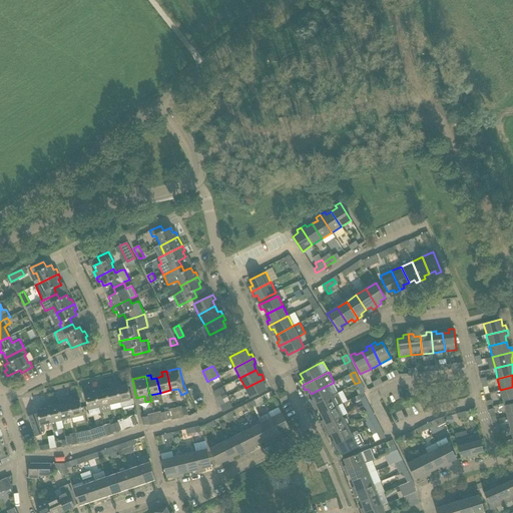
[(267,383),(264,379),(245,388),(250,399),(267,390),(264,385),(267,383)]
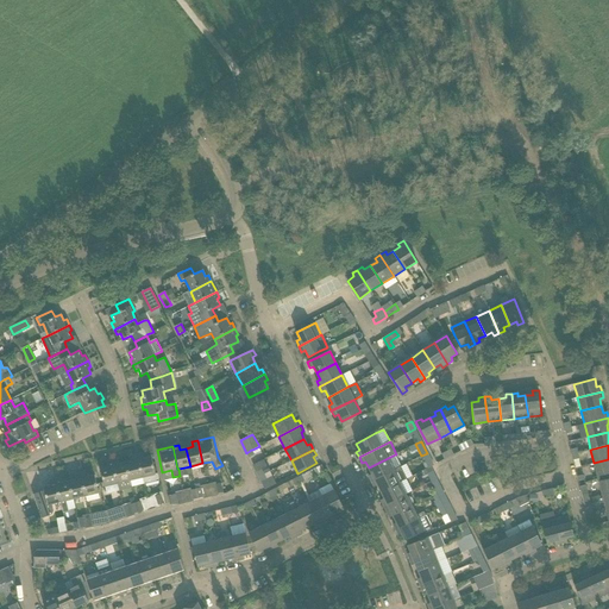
[(143,453),(137,454),(143,477),(144,484),(157,481),(151,457),(144,458),(143,453)]
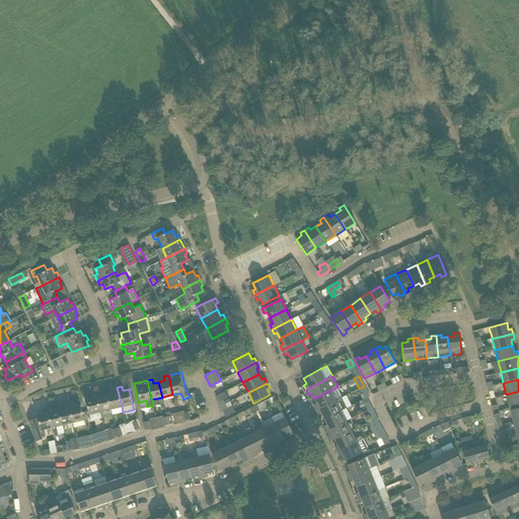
[(122,406),(117,387),(112,388),(113,392),(107,394),(110,410),(122,406)]
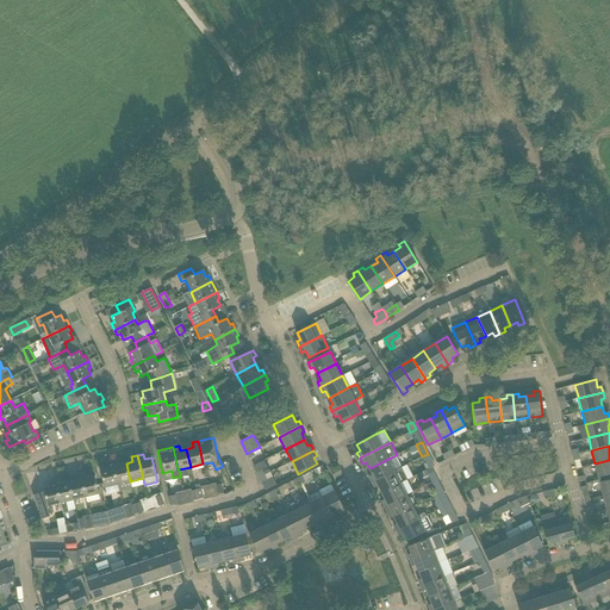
[(394,471),(402,467),(396,455),(369,468),(372,475),(369,477),(372,483),(394,471)]
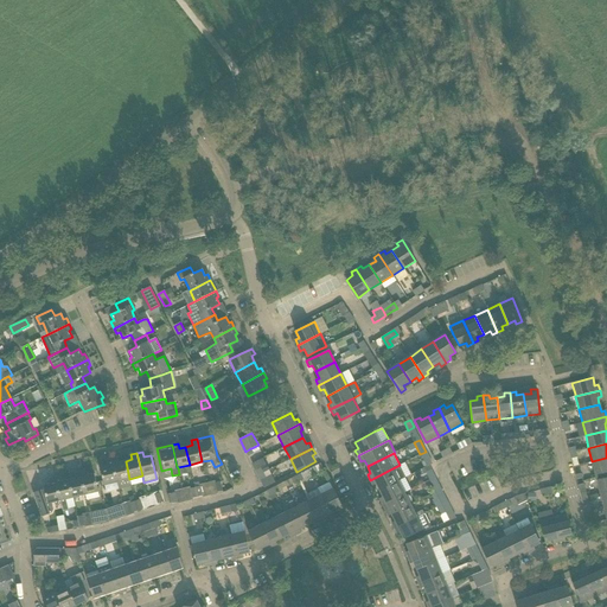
[(129,479),(126,461),(119,462),(117,458),(112,459),(114,467),(117,481),(129,479)]
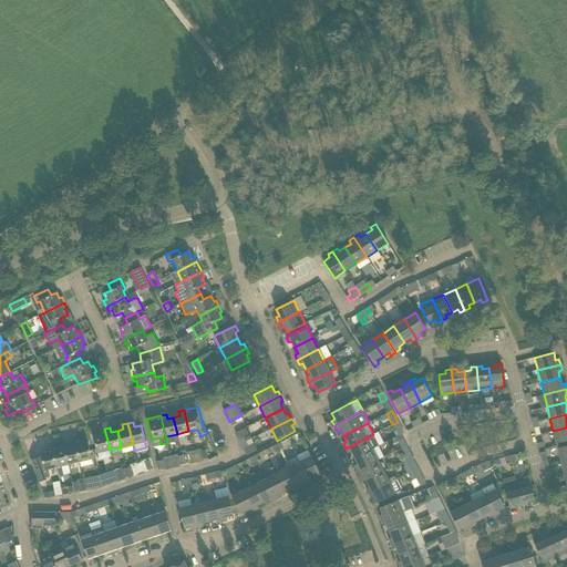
[(566,428),(553,431),(556,444),(566,441),(566,428)]
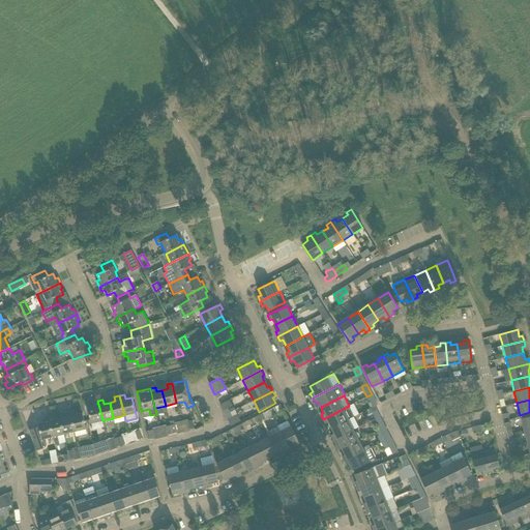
[(102,420),(99,408),(97,401),(92,402),(93,407),(87,408),(91,423),(102,420)]
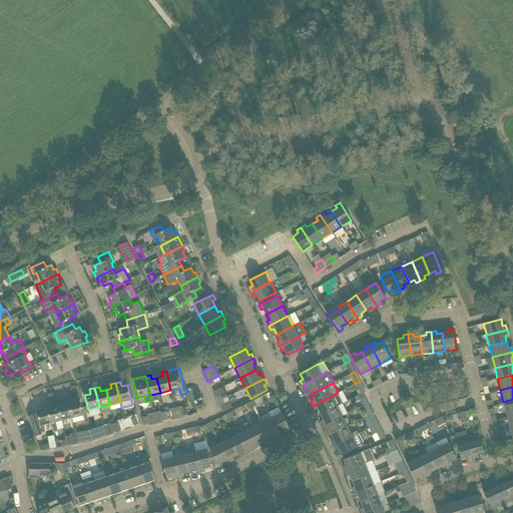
[(263,402),(274,397),(271,392),(261,397),(263,402)]
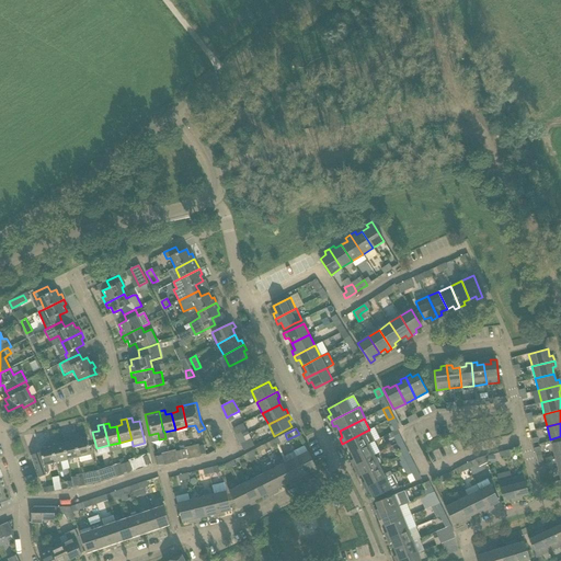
[(238,439),(250,434),(248,430),(236,435),(238,439)]
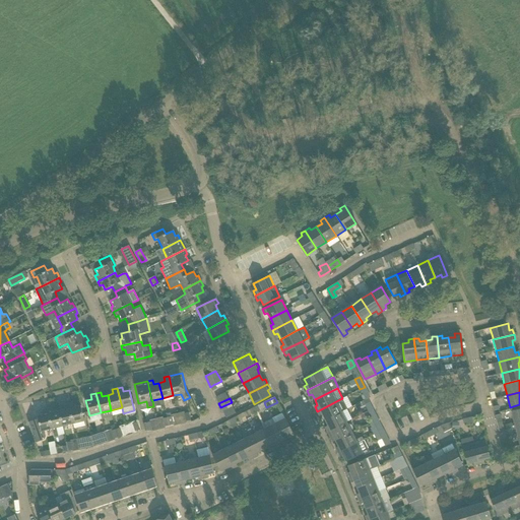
[(347,408),(342,398),(336,401),(317,411),(319,415),(322,414),(325,420),(341,411),(347,408)]
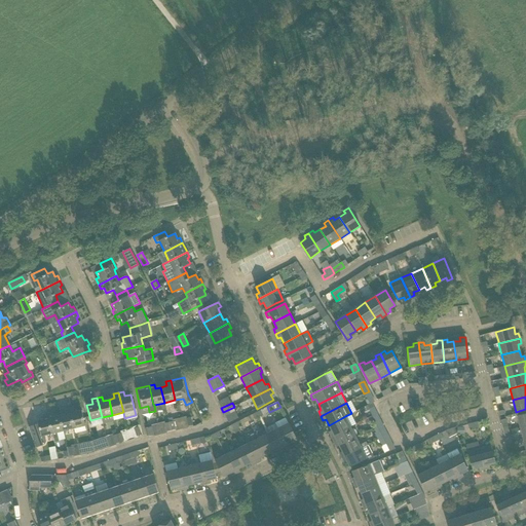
[(74,407),(69,409),(74,428),(85,425),(81,410),(75,412),(74,407)]
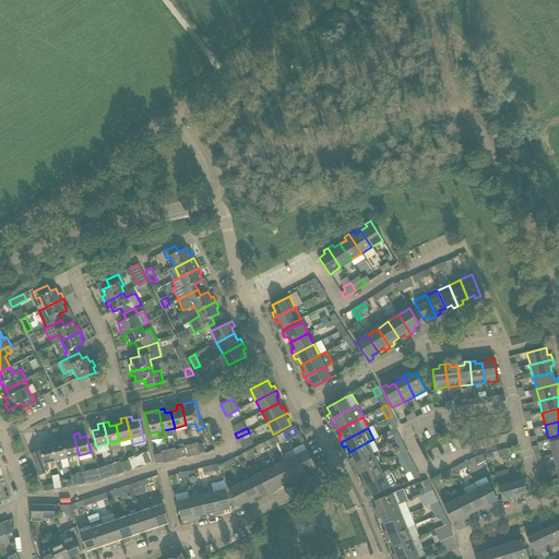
[(251,437),(249,432),(237,438),(239,442),(251,437)]
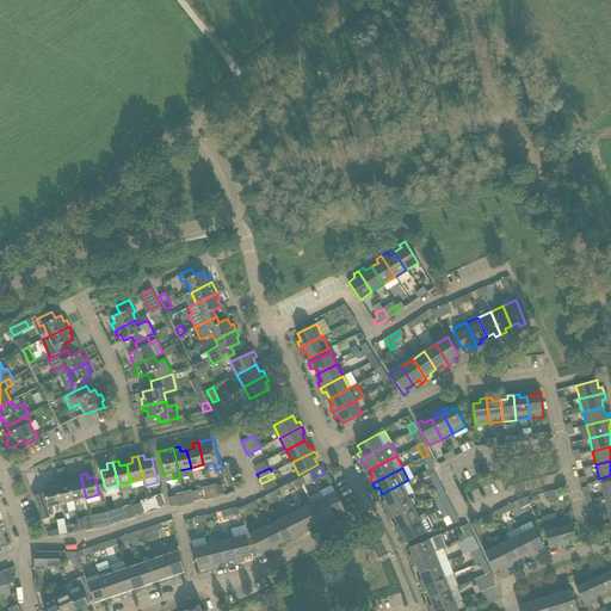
[(301,485),(313,479),(310,473),(297,480),(301,485)]
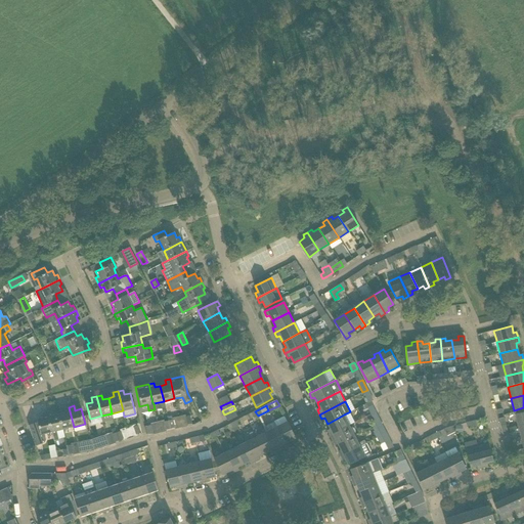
[(74,427),(69,407),(63,408),(64,412),(59,413),(62,430),(74,427)]
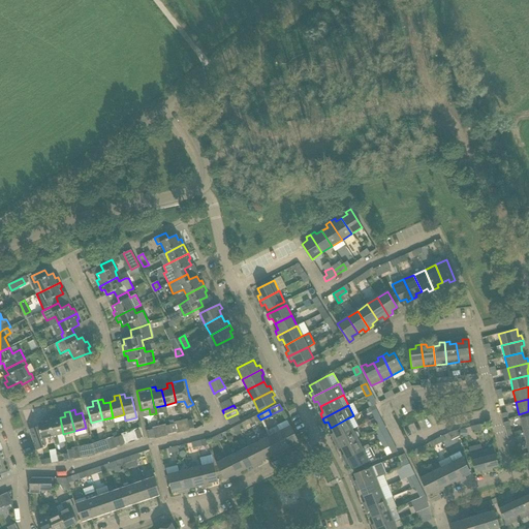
[(63,434),(60,417),(54,419),(53,415),(48,416),(53,436),(55,445),(60,443),(58,435),(63,434)]
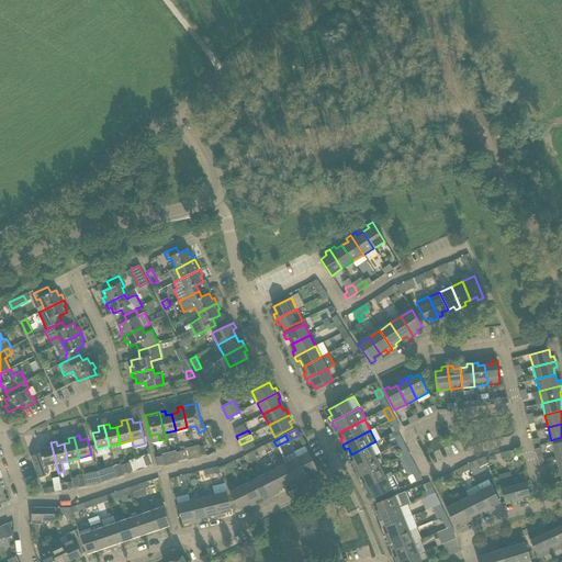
[(561,441),(552,445),(555,457),(561,454),(561,441)]
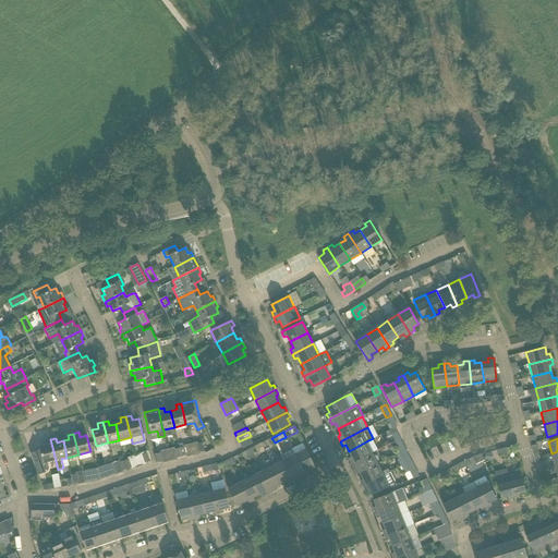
[(56,460),(50,439),(45,440),(46,445),(39,446),(40,450),(38,450),(29,453),(38,475),(47,472),(49,468),(48,462),(56,460)]
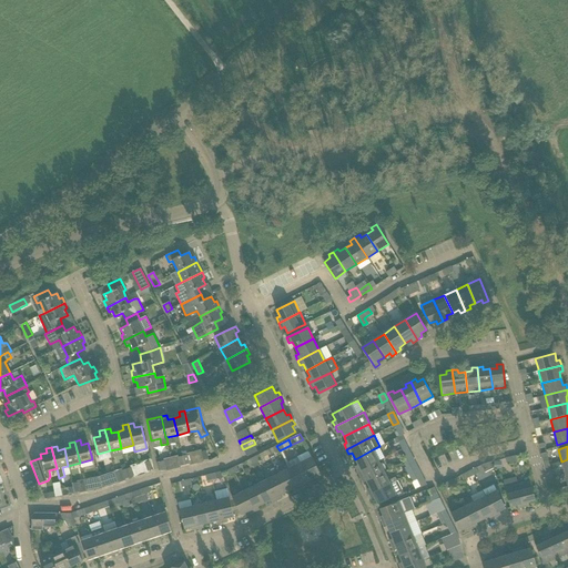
[(201,449),(194,452),(196,464),(204,462),(203,460),(209,459),(206,450),(202,452),(201,449)]
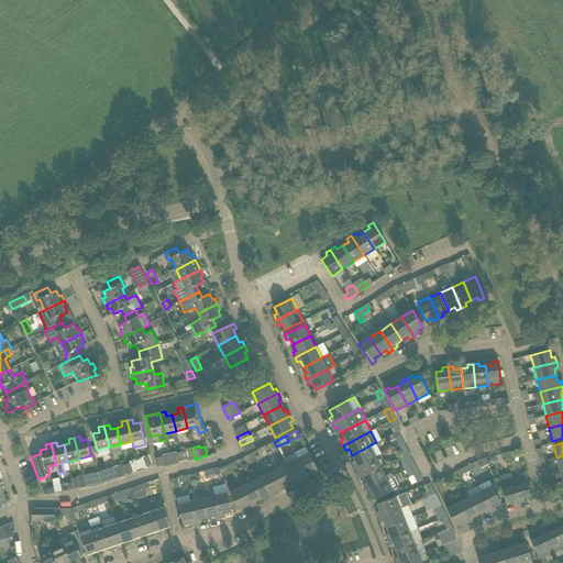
[(375,457),(370,445),(352,455),(355,461),(352,462),(354,467),(375,457)]
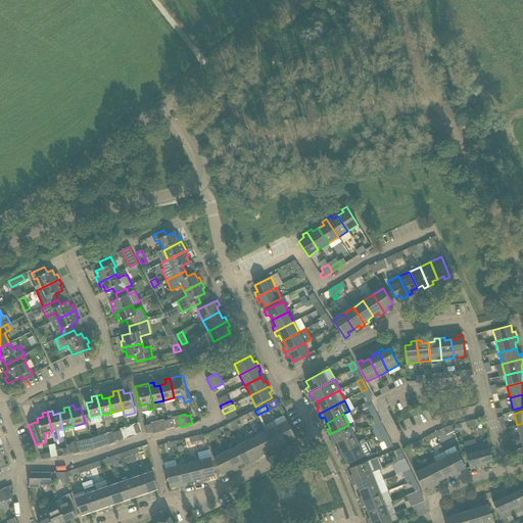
[(181,427),(179,416),(172,418),(173,419),(169,420),(170,428),(174,427),(175,428),(181,427)]
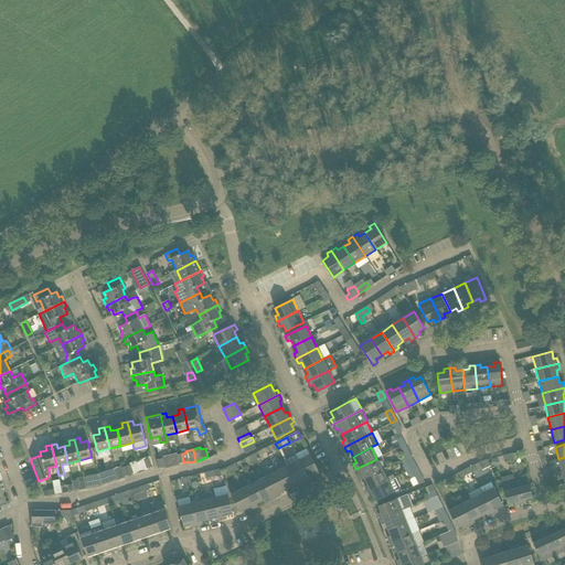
[(183,462),(182,454),(177,455),(177,454),(170,455),(172,467),(180,465),(179,464),(183,462)]
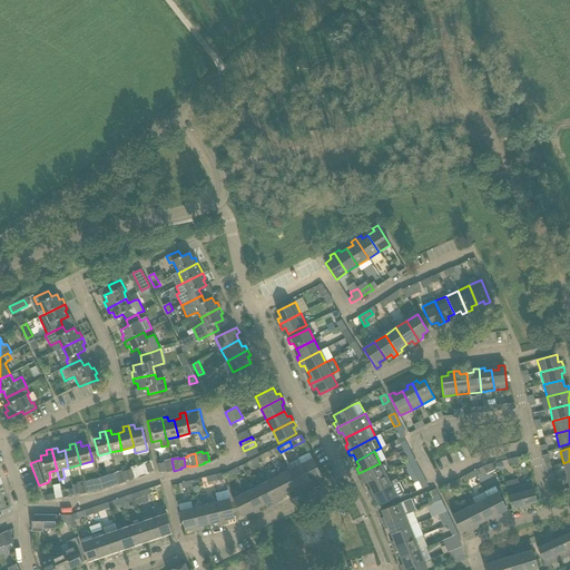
[(174,471),(172,459),(164,461),(165,462),(159,463),(161,472),(166,471),(167,473),(174,471)]
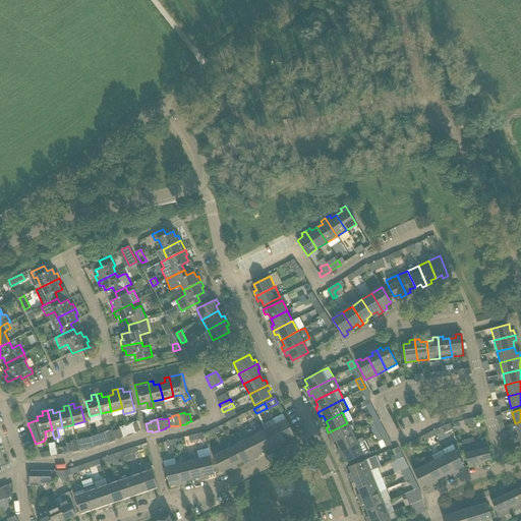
[(283,441),(275,424),(273,419),(263,424),(265,429),(275,449),(279,447),(278,444),(283,441)]
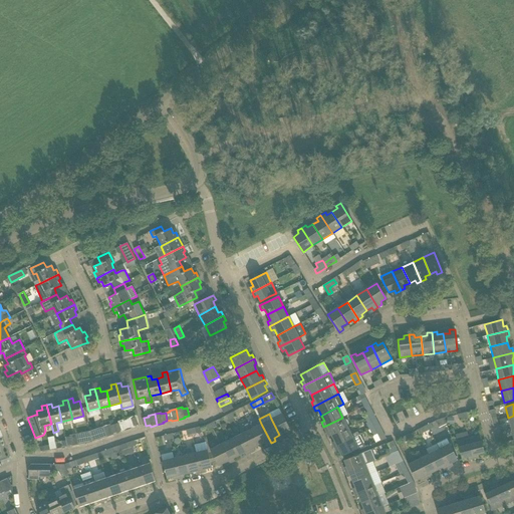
[(291,433),(282,414),(271,419),(279,435),(285,432),(286,435),(291,433)]
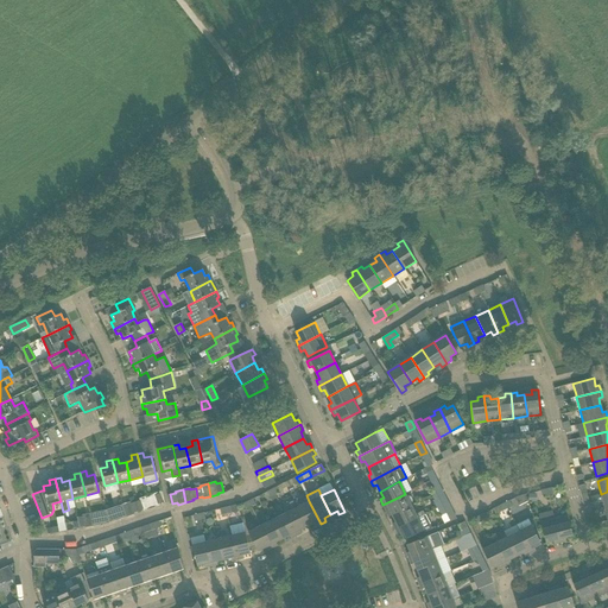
[(444,495),(442,491),(436,493),(432,495),(435,500),(434,500),(436,508),(448,502),(444,495)]
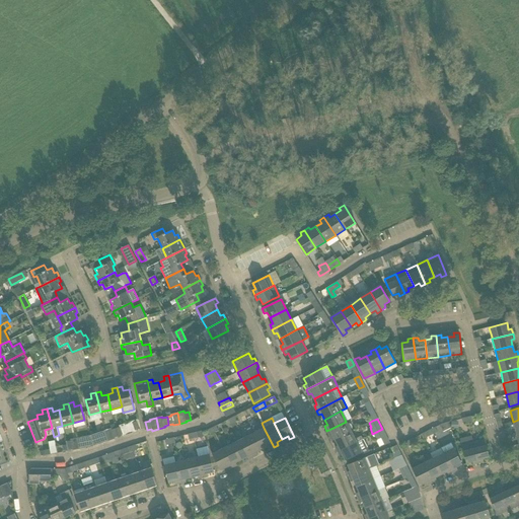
[(132,422),(126,424),(129,434),(135,432),(135,431),(139,429),(136,422),(132,423),(132,422)]
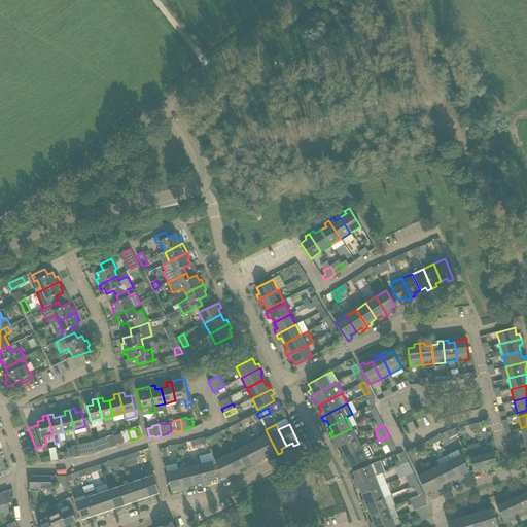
[(356,438),(355,436),(357,435),(357,433),(357,431),(355,429),(352,431),(351,428),(331,437),(334,443),(337,441),(340,447),(356,438)]
